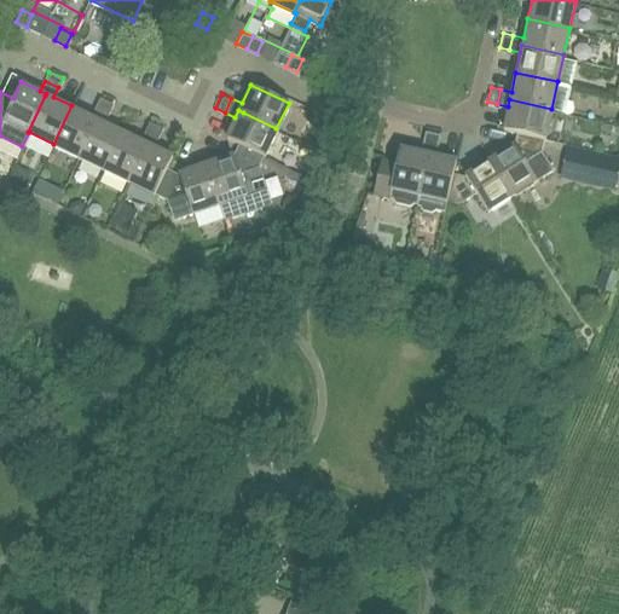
[(99,96),(94,105),(108,111),(113,102),(99,96)]
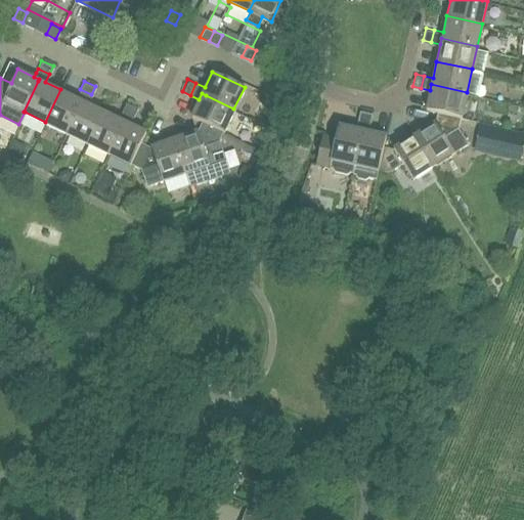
[(462,116),(467,92),(431,84),(430,90),(426,107),(437,111),(460,116),(462,116)]
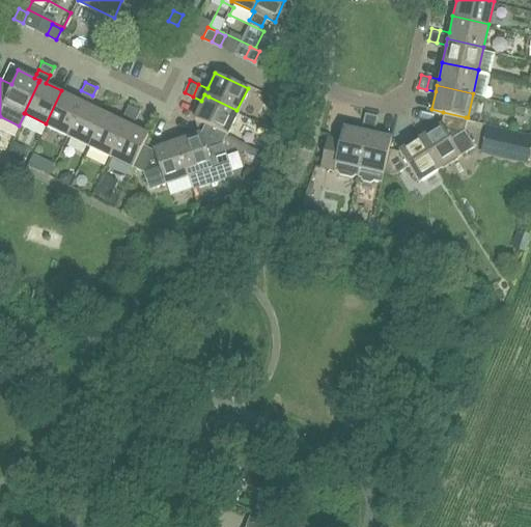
[(66,134),(83,101),(61,90),(46,123),(66,134)]
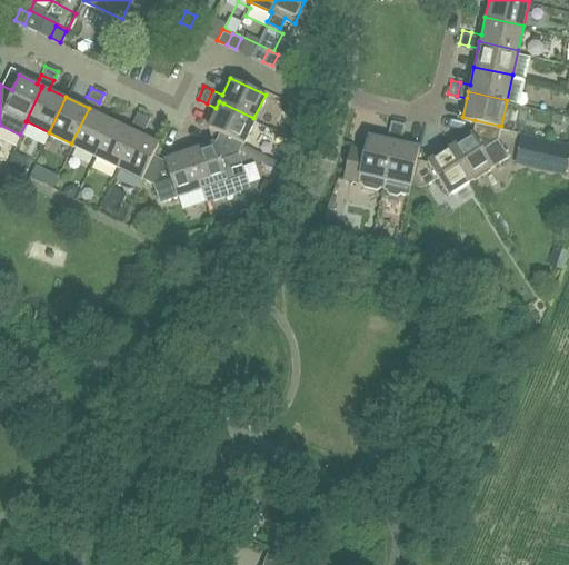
[(75,139),(71,144),(95,155),(111,119),(95,111),(99,102),(87,97),(82,105),(89,108),(75,139)]
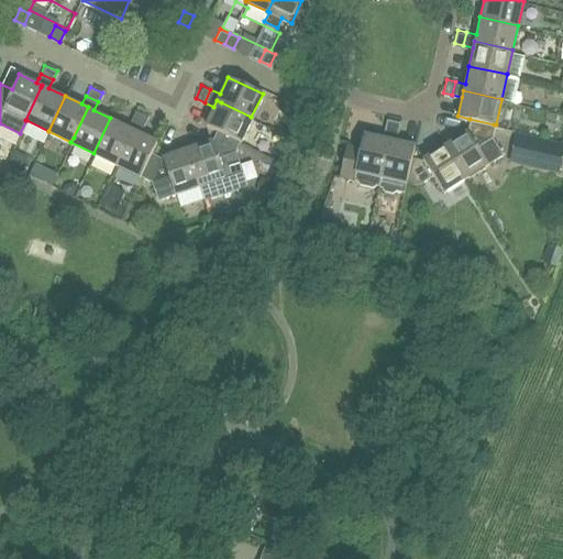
[(240,141),(251,117),(221,102),(217,100),(213,107),(205,123),(216,129),(239,140),(240,141)]
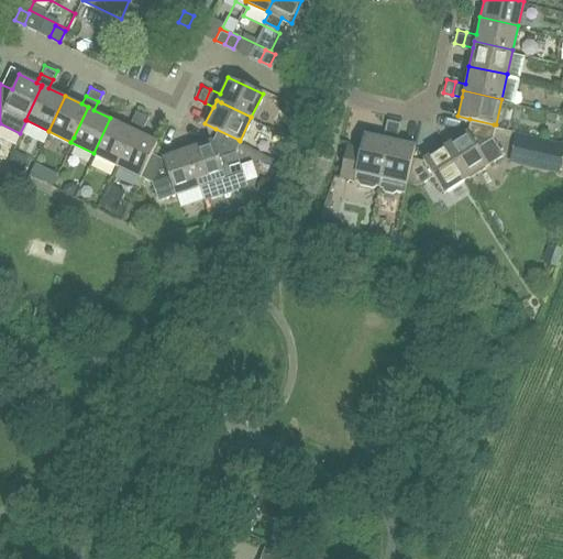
[(299,122),(301,118),(306,109),(293,102),(286,116),(299,122)]
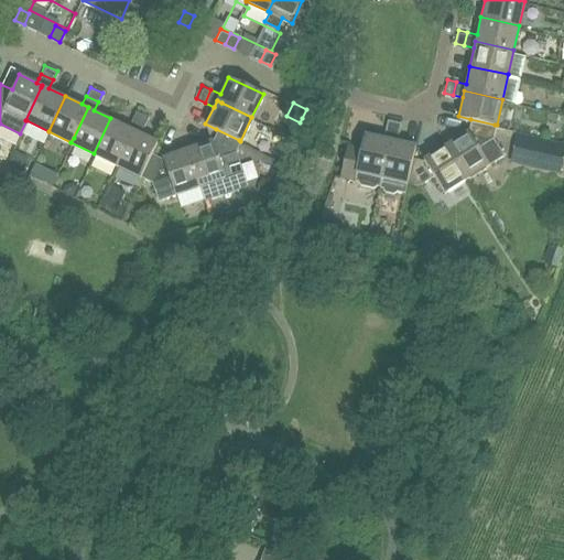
[(136,109),(131,117),(143,124),(148,115),(136,109)]
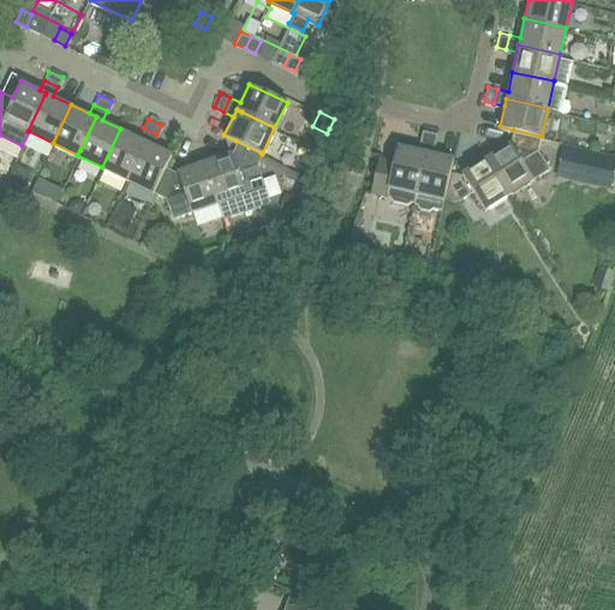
[(145,141),(126,179),(153,191),(153,190),(165,165),(171,153),(151,144),(156,135),(143,127),(138,137),(145,141)]
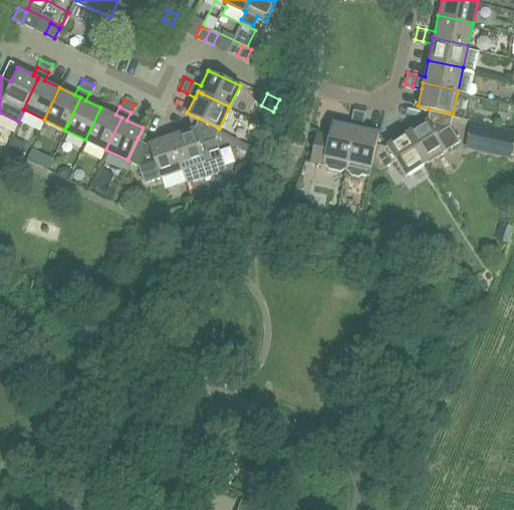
[(352,106),(350,115),(363,118),(365,109),(352,106)]
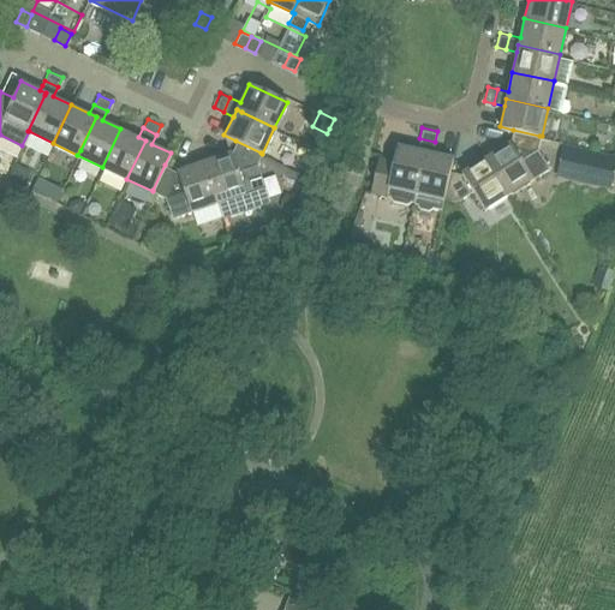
[(126,179),(145,141),(141,138),(120,129),(102,167),(126,179)]
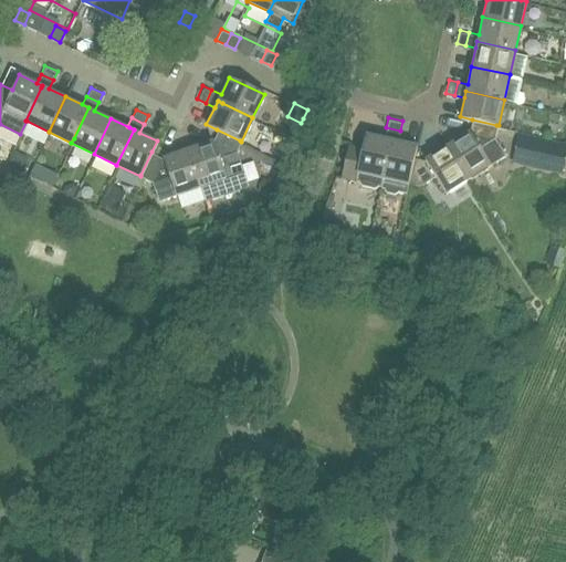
[(496,127),(496,125),(472,120),(469,131),(447,145),(468,177),(505,154),(494,136),(496,127)]
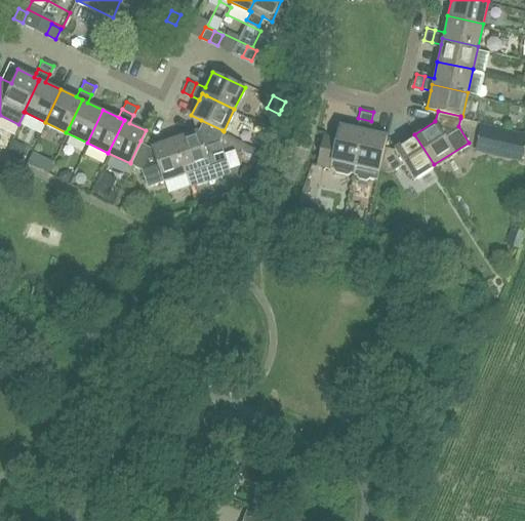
[(387,133),(369,130),(371,121),(358,118),(356,127),(362,128),(359,143),(354,164),(353,170),(353,171),(356,172),(358,176),(366,177),(370,175),(377,177),(378,168),(385,145),(387,133)]
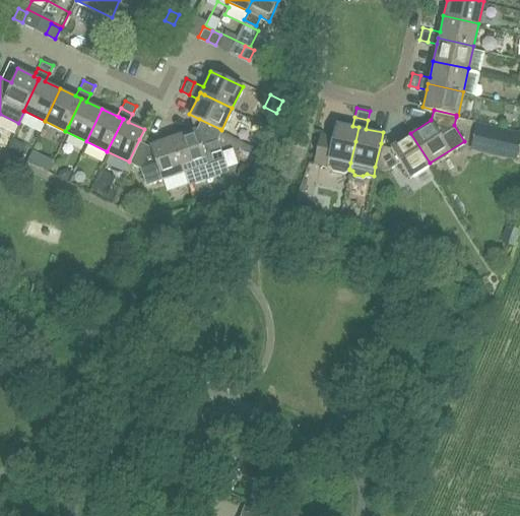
[(195,128),(172,136),(177,149),(184,170),(188,184),(226,171),(216,139),(220,129),(199,119),(195,128)]
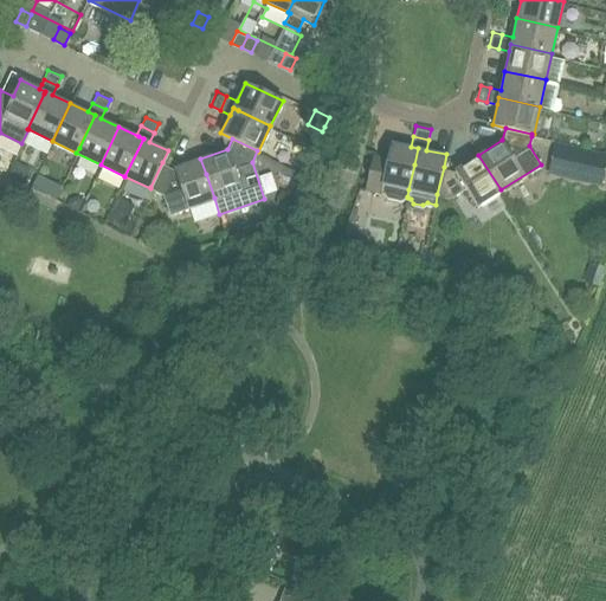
[(408,189),(414,165),(418,148),(411,147),(391,142),(387,156),(372,153),(365,188),(381,192),(382,191),(384,192),(387,195),(401,199),(405,196),(407,196),(408,189)]
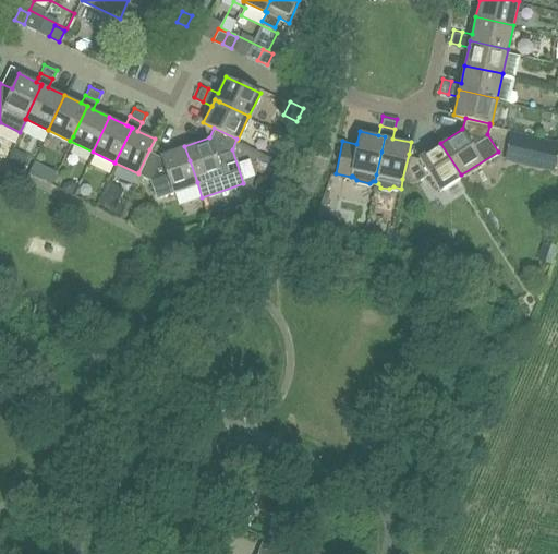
[(553,173),(557,151),(557,143),(511,132),(505,164),(553,173)]
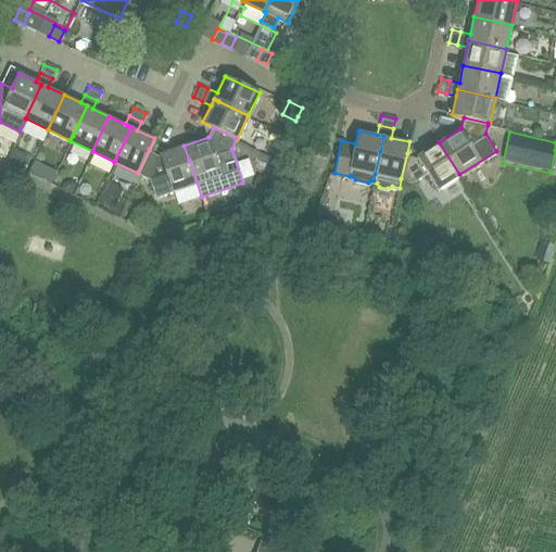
[(418,155),(407,153),(401,178),(412,180),(427,171),(438,188),(459,174),(439,142),(418,155)]
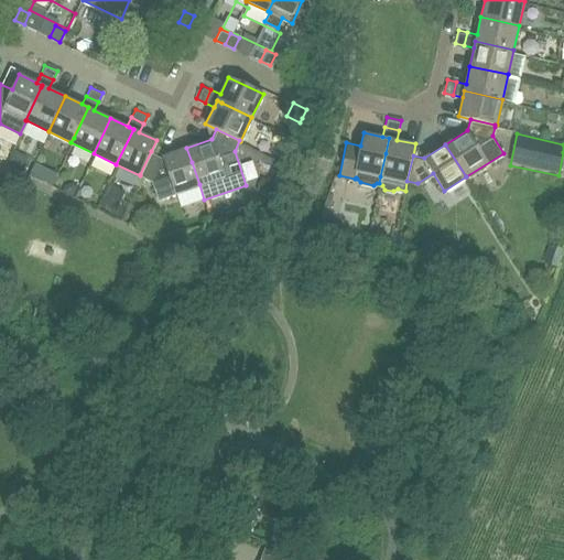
[(140,174),(151,180),(158,198),(199,184),(192,162),(186,148),(162,157),(151,151),(140,174)]
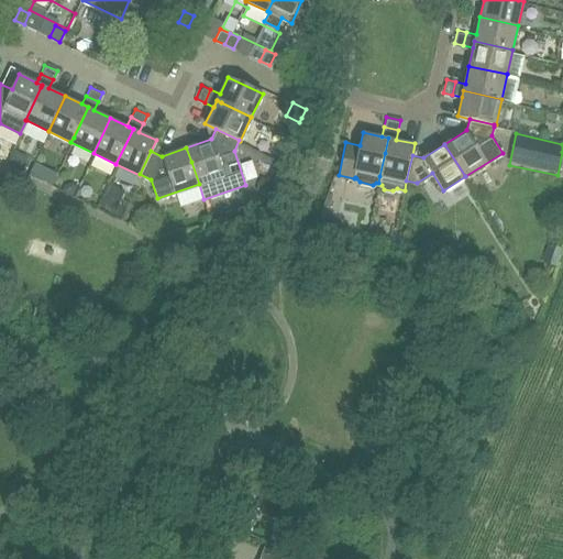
[(28,157),(13,151),(7,165),(20,172),(28,157)]
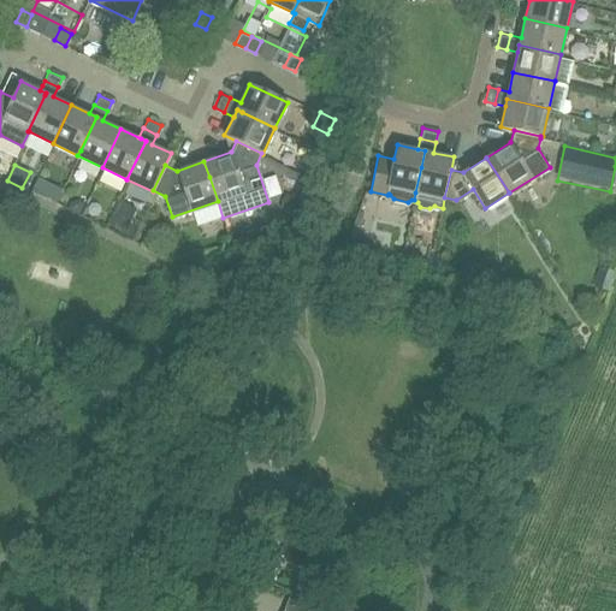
[(61,191),(39,179),(31,193),(54,205),(61,191)]
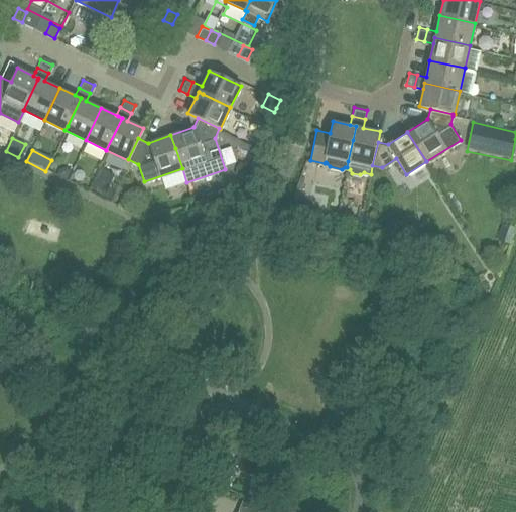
[(59,167),(56,176),(67,180),(72,170),(59,167)]
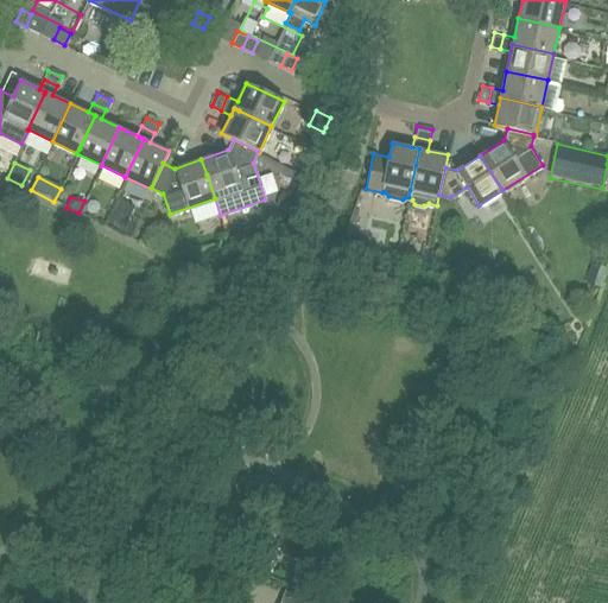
[(125,228),(130,216),(126,215),(114,209),(108,220),(125,228)]
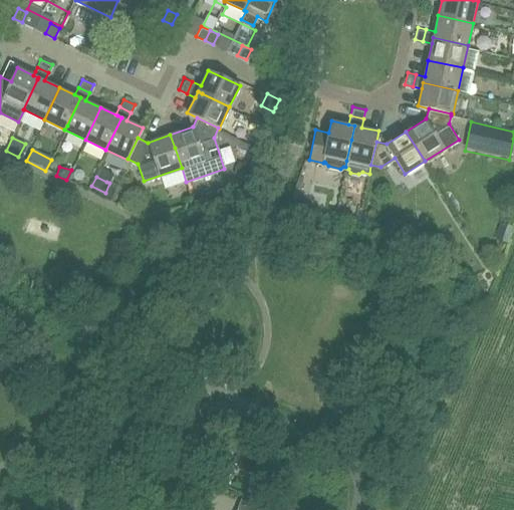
[(271,509),(241,498),(236,509),(271,509)]
